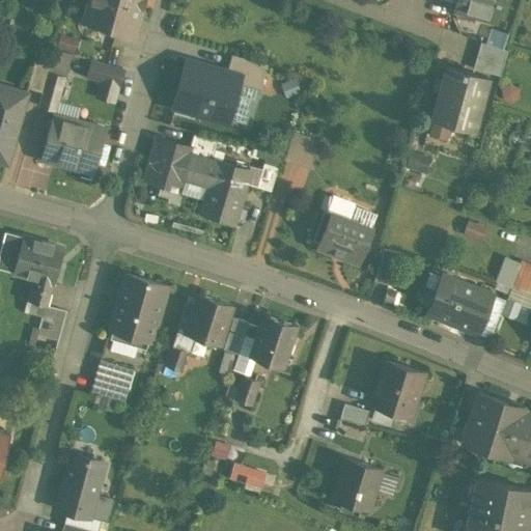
[(88,0),(84,17),(105,22),(104,25),(133,32),(141,4),(142,5),(142,0),(88,0)]
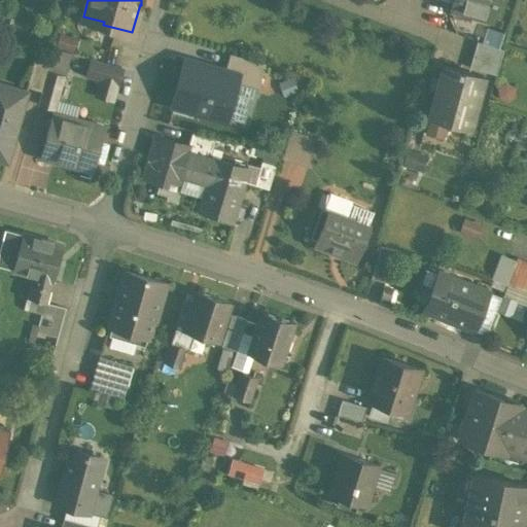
[(452,0),(451,6),(490,18),(494,0),(452,0)]
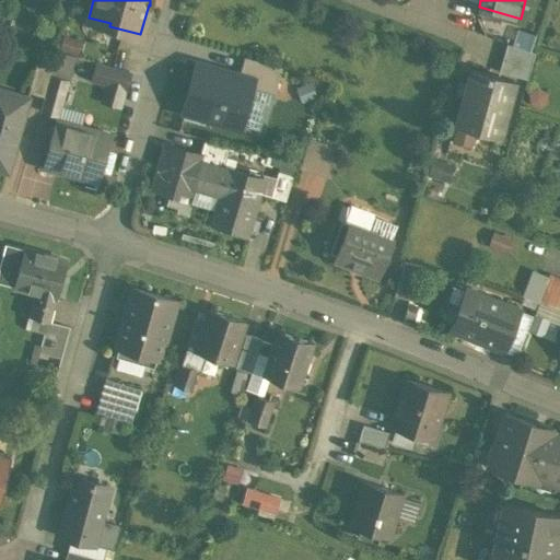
[(534,53),(506,43),(498,71),(526,79),(534,53)]
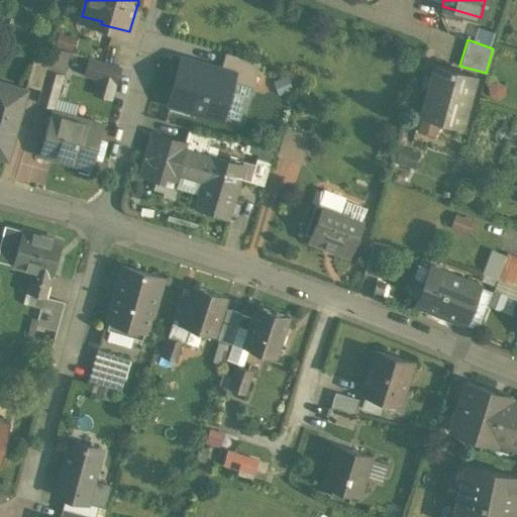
[(260,62),(225,53),(220,69),(233,73),(231,80),(252,86),(260,62)]
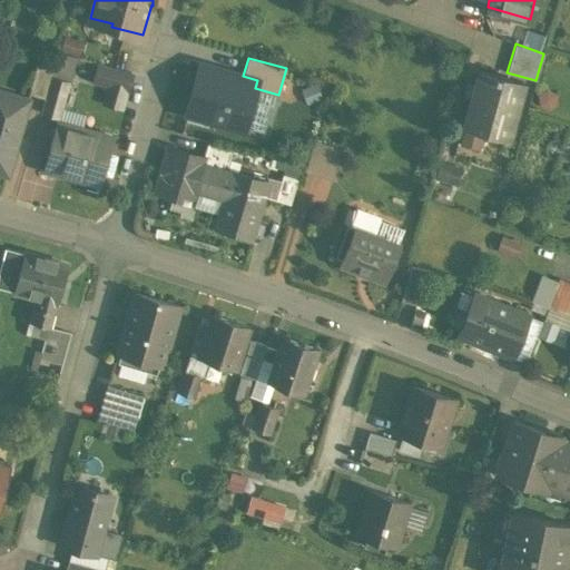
[(55,65),(38,60),(29,94),(45,98),(51,77),(55,65)]
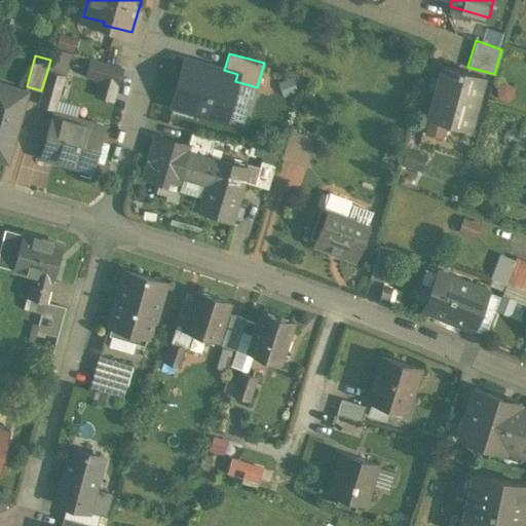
[(121,66),(91,58),(86,74),(117,82),(121,68),(120,68),(121,66)]
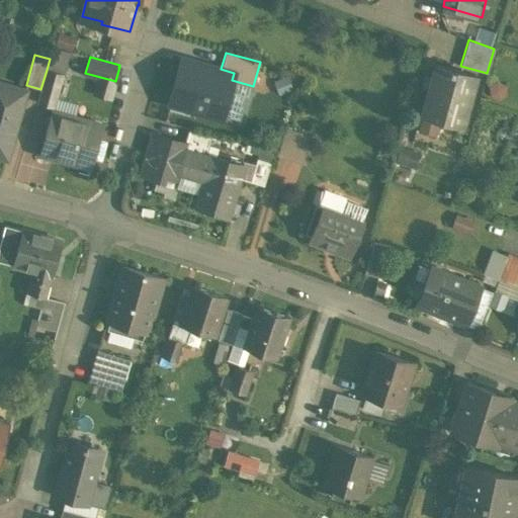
[(221,69),(181,58),(168,102),(222,117),(232,80),(234,73),(221,69)]
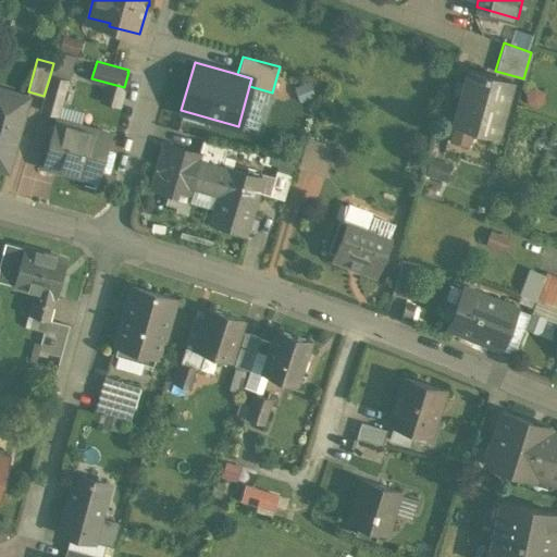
[(510,79),(468,67),(453,123),(495,135),(510,79)]
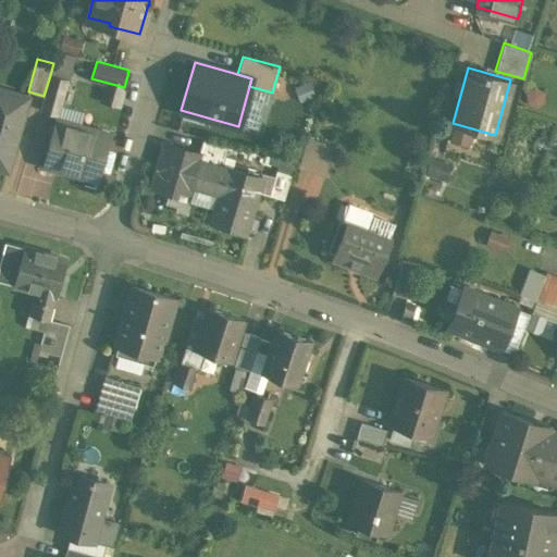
[(69,81),(50,75),(44,96),(40,109),(59,114),(69,81)]
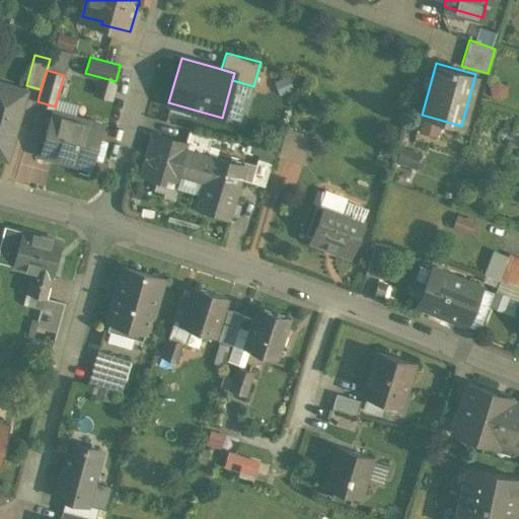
[(0,82),(0,156),(7,159),(16,124),(14,123),(23,91),(25,91),(26,90),(0,82)]
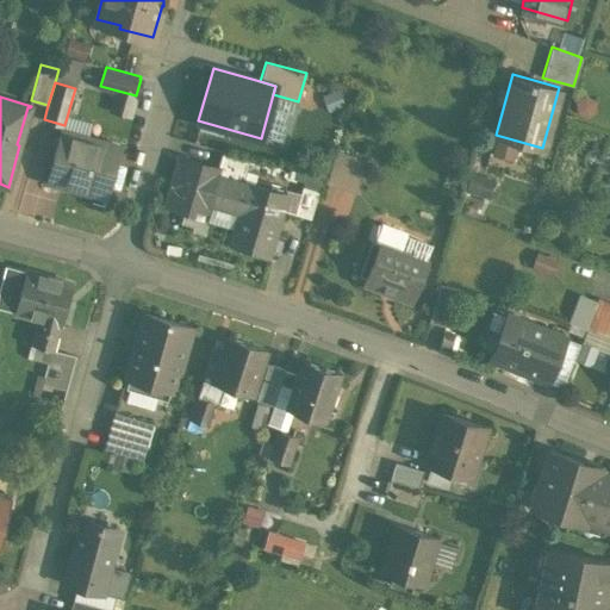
[(119,147),(61,131),(47,180),(48,181),(48,180),(86,190),(86,186),(106,192),(105,195),(106,197),(120,147),(119,147)]
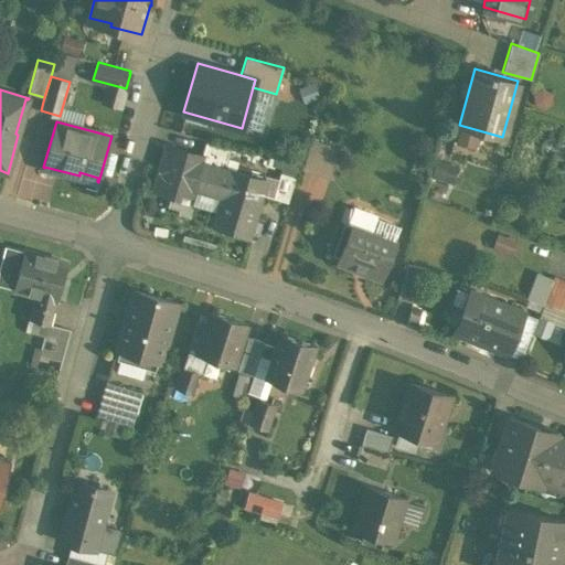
[(231,147),(205,140),(202,155),(204,156),(203,162),(225,169),(231,147)]
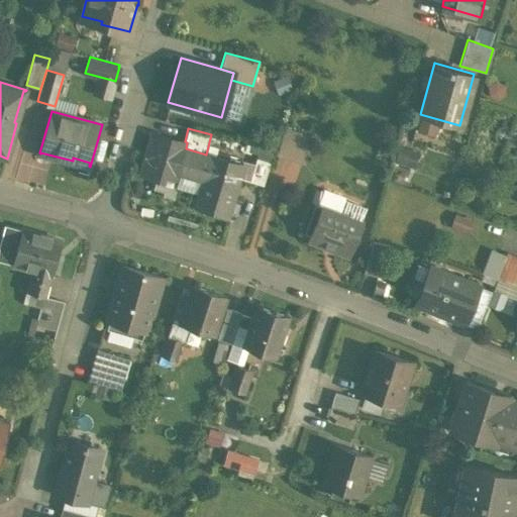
[(310,137),(284,129),(277,152),(303,161),(310,137)]
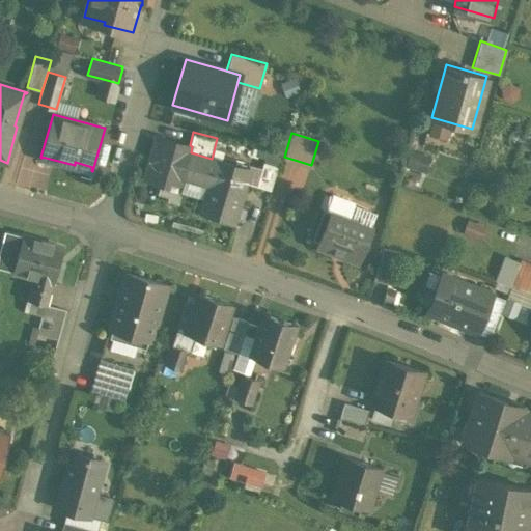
[(249,168),(217,159),(217,160),(212,159),(191,152),(192,146),(190,145),(157,136),(144,178),(166,186),(168,179),(184,184),(187,172),(211,179),(201,212),(233,221),(249,168)]
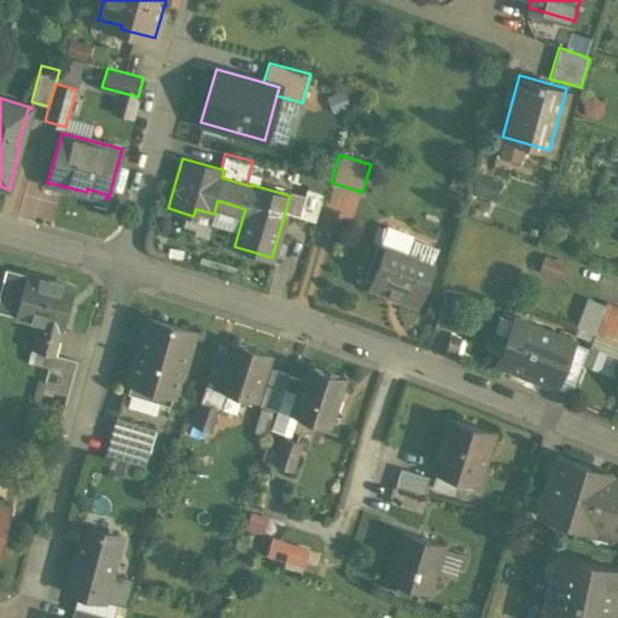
[(322,193),(307,188),(298,216),(315,221),(322,193)]
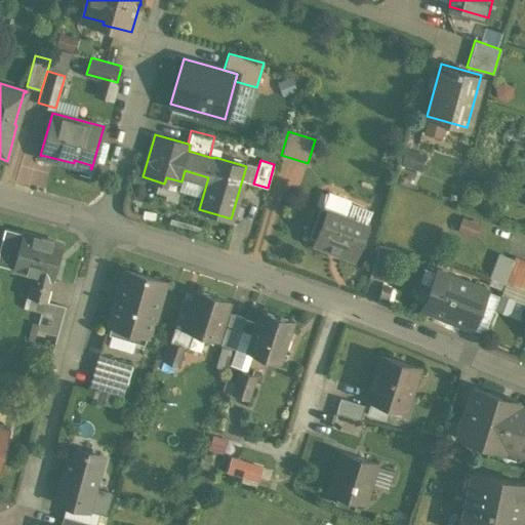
[(345,197),(328,191),(324,193),(319,206),(325,208),(340,213),(346,201),(345,197)]
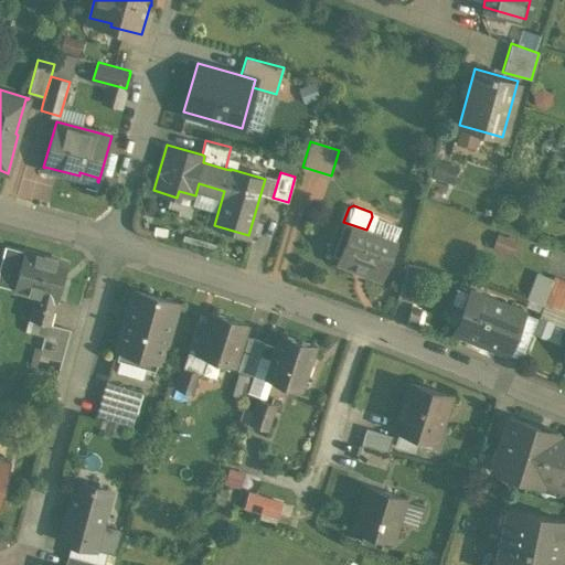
[(366,230),(350,224),(343,222),(337,238),(344,241),(337,262),(354,268),(355,267),(380,277),(380,278),(381,278),(395,241),(366,230)]
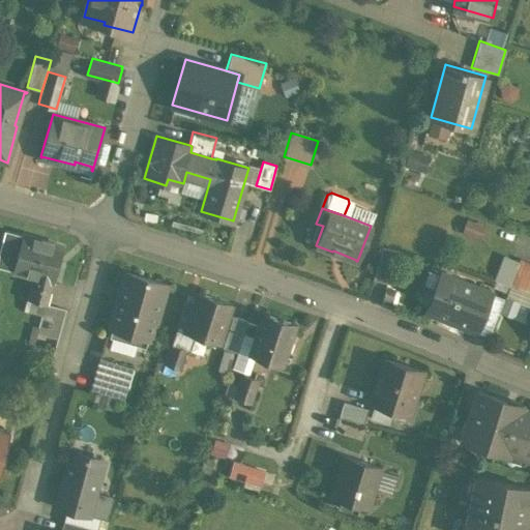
[(19,234),(1,229),(0,232),(0,267),(9,270),(19,234)]
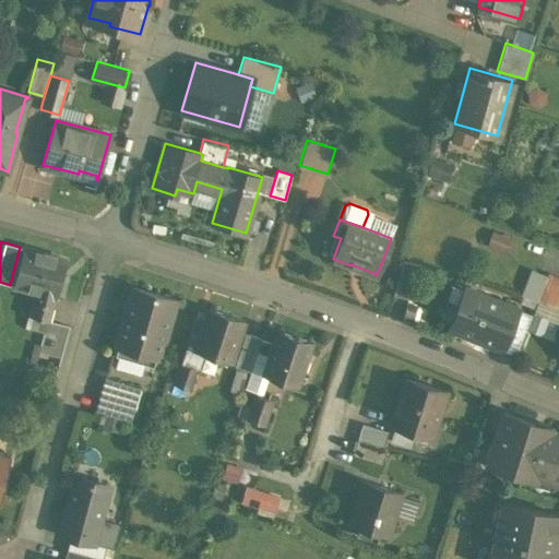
[(64,259),(20,247),(10,285),(34,292),(52,296),(55,297),(64,259)]
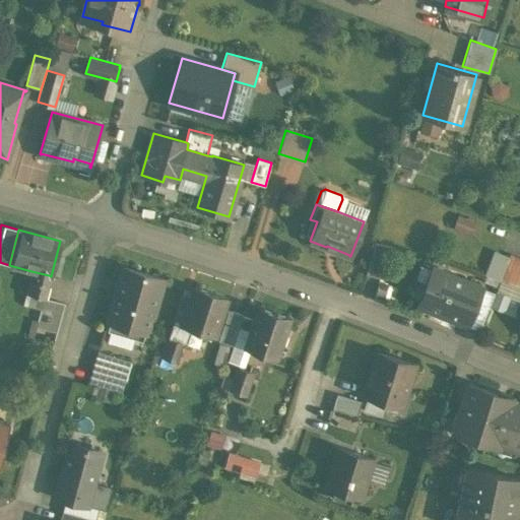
[(390,246),(374,242),(366,272),(382,277),(390,246)]
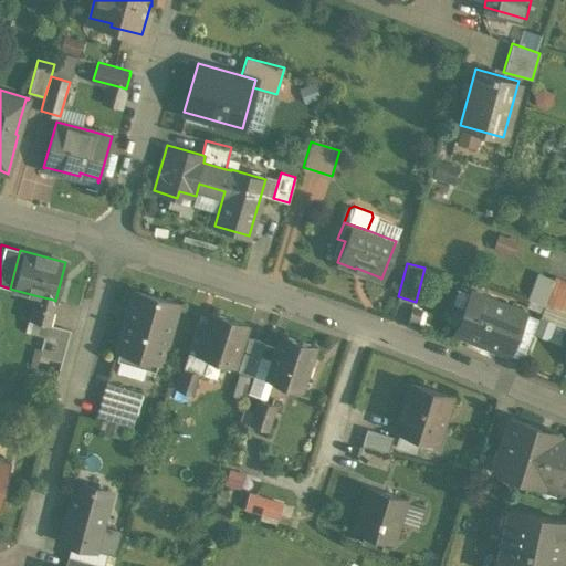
[(176,303),(132,291),(115,350),(159,364),(176,303)]
